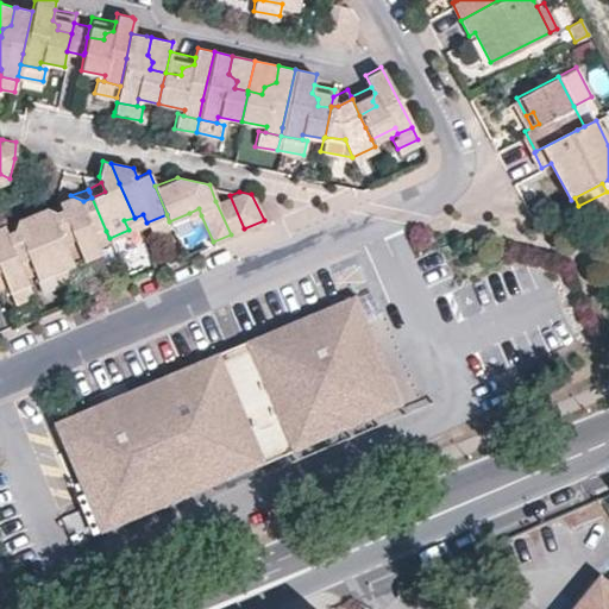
[(57,201),(62,211),(80,251),(81,252),(83,259),(101,251),(98,243),(110,238),(106,231),(92,198),(83,201),(70,195),(57,201)]
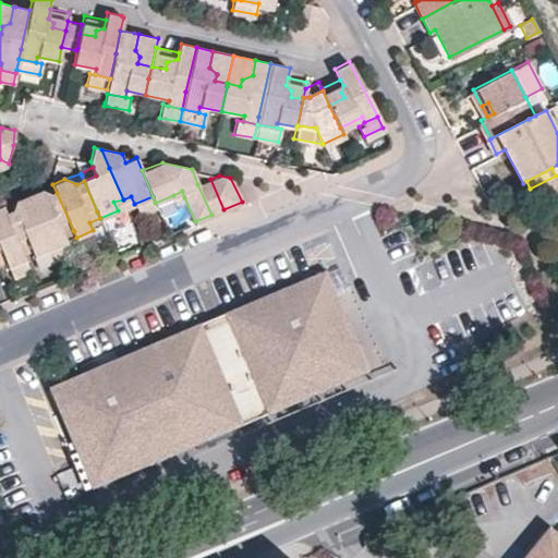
[(211,215),(223,209),(210,179),(197,184),(211,215)]
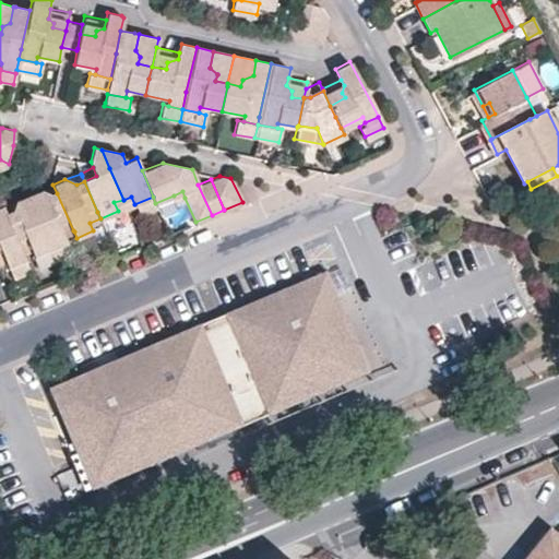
[(57,193),(52,185),(38,190),(50,195),(57,193)]
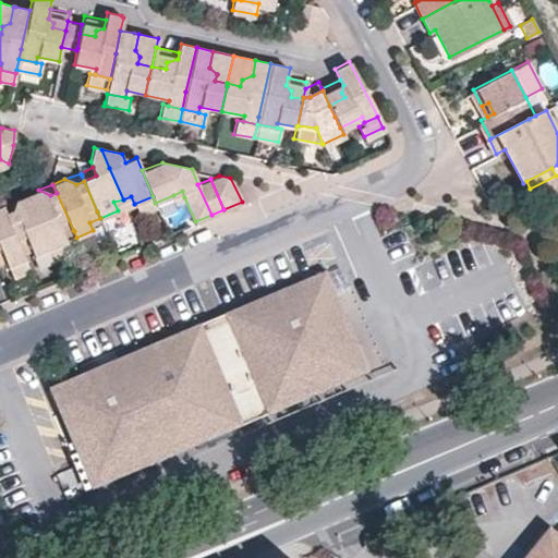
[(38,190),(28,194),(48,242),(50,247),(67,241),(63,233),(73,230),(57,193),(50,195),(38,190)]
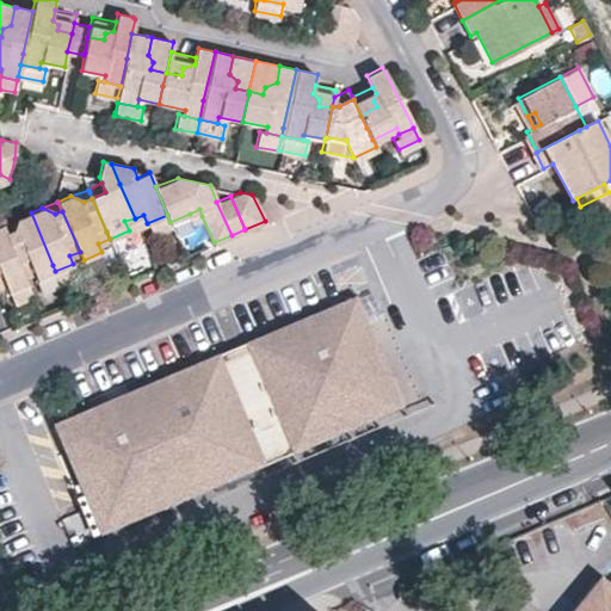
[(202,216),(199,209),(190,214),(192,220),(202,216)]
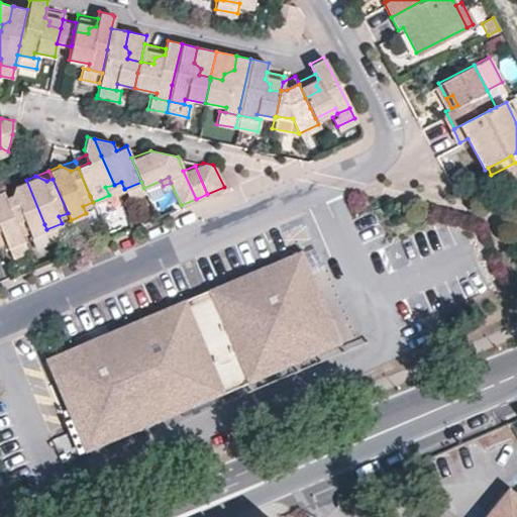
[(6,198),(20,233),(29,229),(32,235),(46,229),(44,224),(26,180),(20,183),(15,185),(12,196),(6,198)]
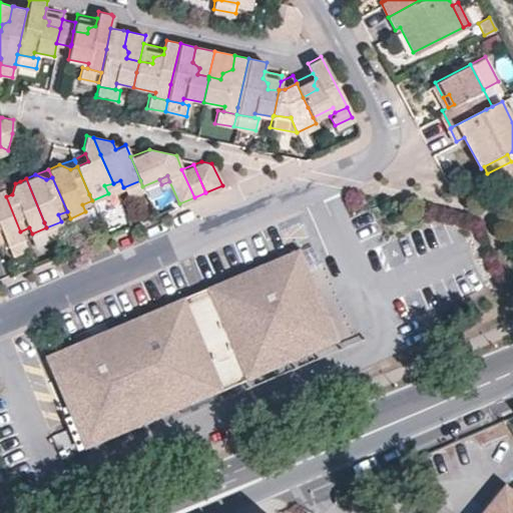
[(143,187),(146,193),(162,186),(161,184),(159,179),(142,186),(143,187)]
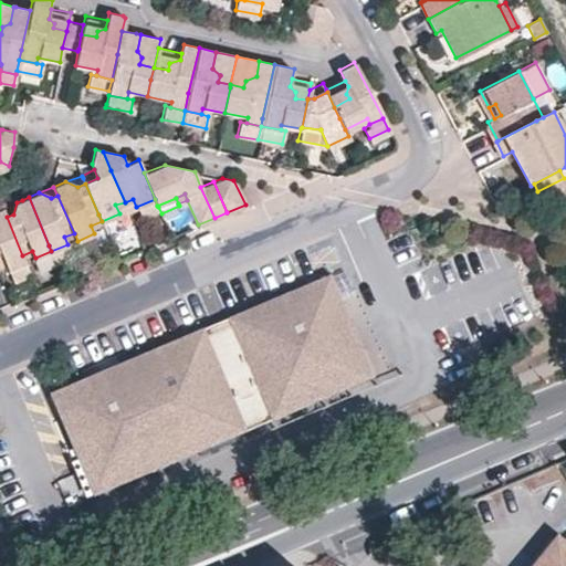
[(136,207),(133,199),(125,202),(128,210),(136,207)]
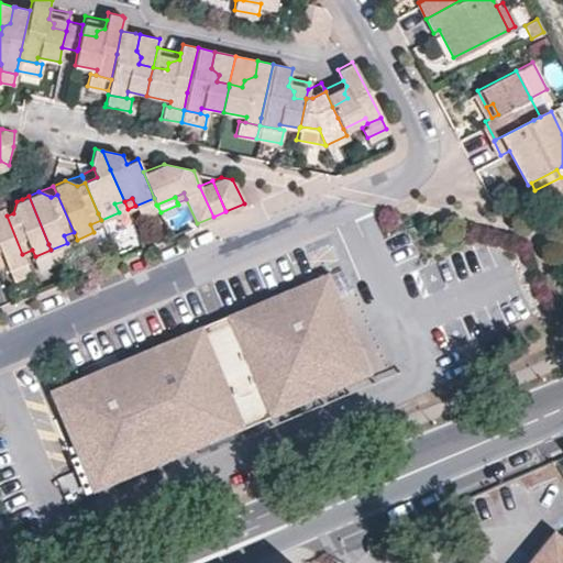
[(135,206),(140,213),(157,206),(156,205),(154,198),(135,206)]
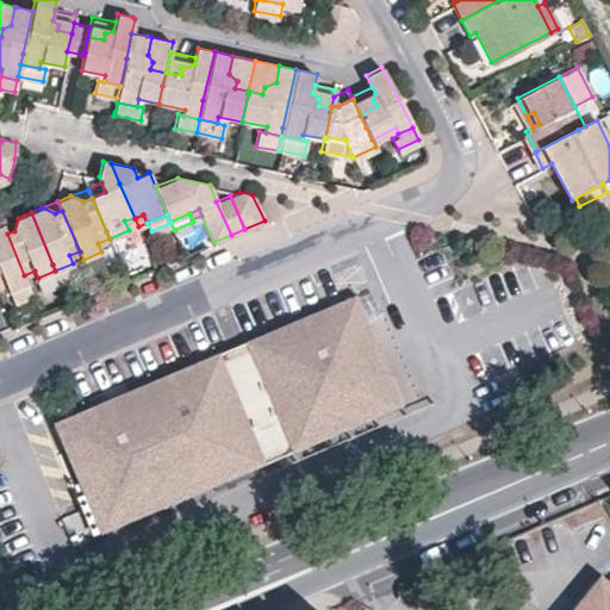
[(7,234),(14,231),(18,218),(2,225),(7,234)]
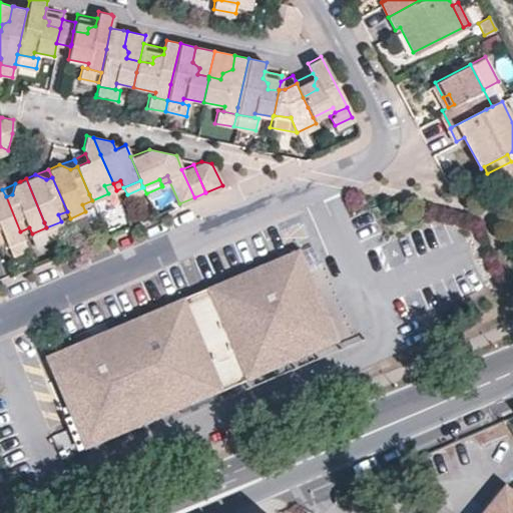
[(116,190),(113,183),(104,185),(108,193),(116,190)]
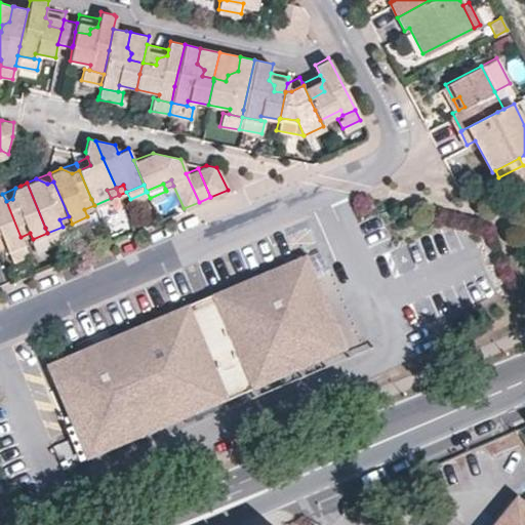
[(2,194),(0,194),(0,245),(4,244),(7,250),(24,244),(21,238),(21,237),(6,201),(2,194)]
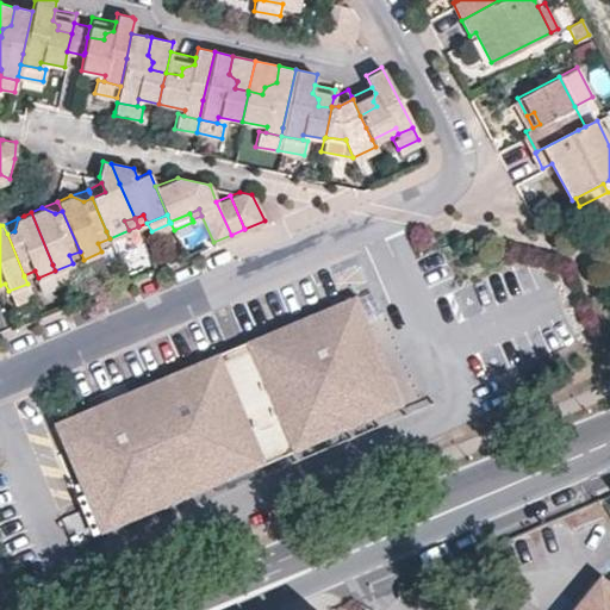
[(110,238),(113,248),(132,238),(129,230),(110,238)]
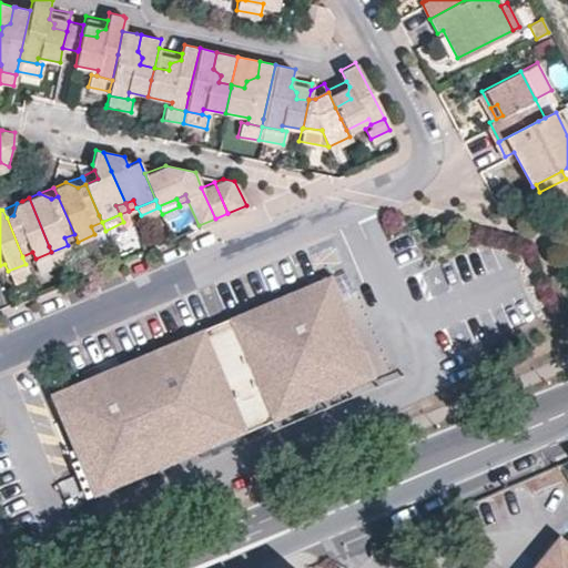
[(160,215),(141,220),(145,240),(164,236),(160,215)]
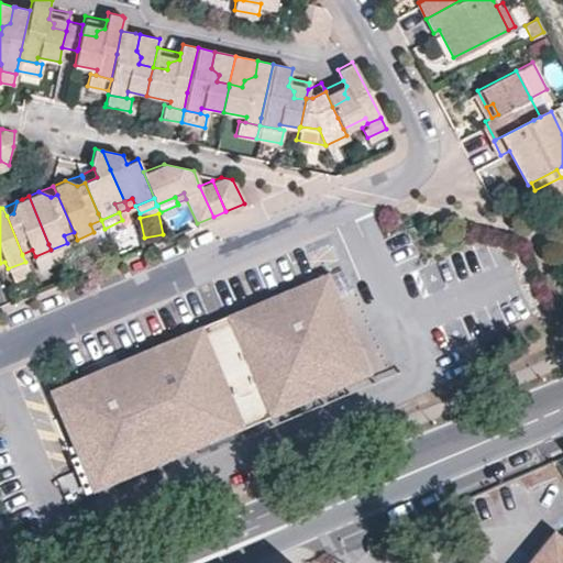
[(77,240),(81,250),(98,242),(94,232),(77,240)]
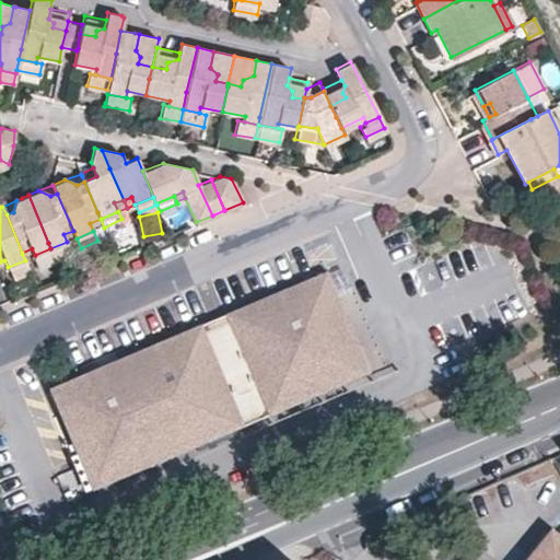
[(70,253),(67,242),(50,248),(55,259),(70,253)]
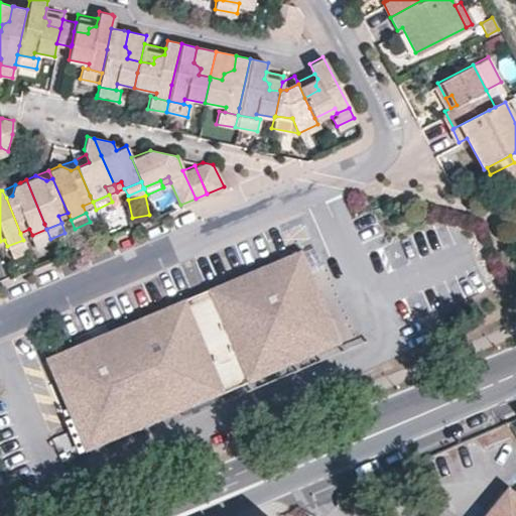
[(32,235),(36,244),(50,239),(46,229),(32,235)]
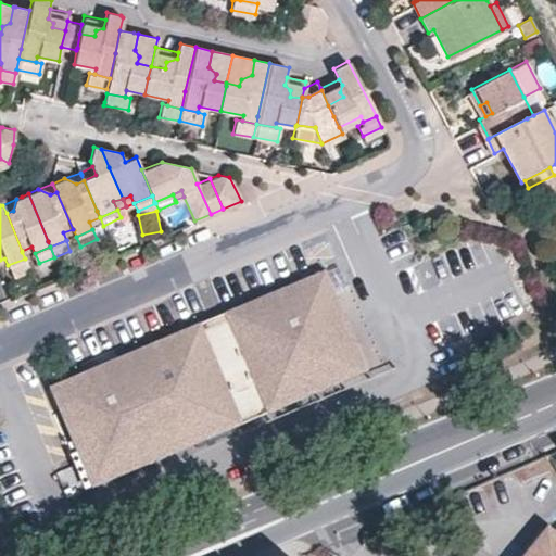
[(28,267),(25,258),(8,265),(12,275),(28,267)]
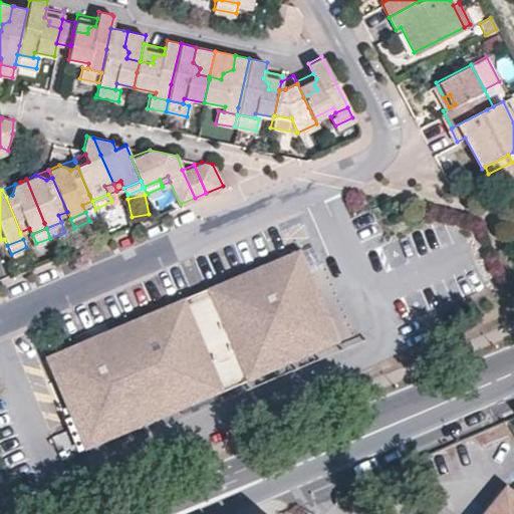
[(226,388),(223,380),(243,372),(246,379),(339,341),(300,248),(45,353),(84,447),(211,395),(226,388)]
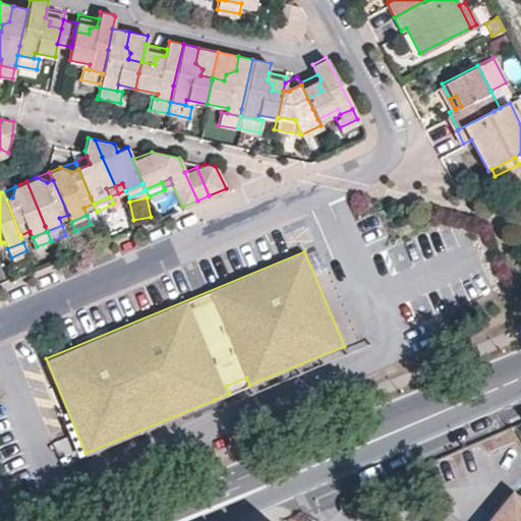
[(226,386),(229,393),(249,385),(246,378),(226,386)]
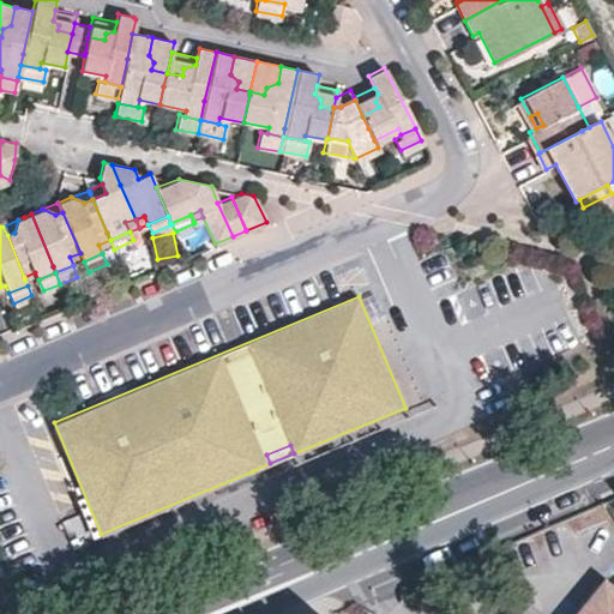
[(64,521),(71,539),(89,533),(83,513),(64,521)]
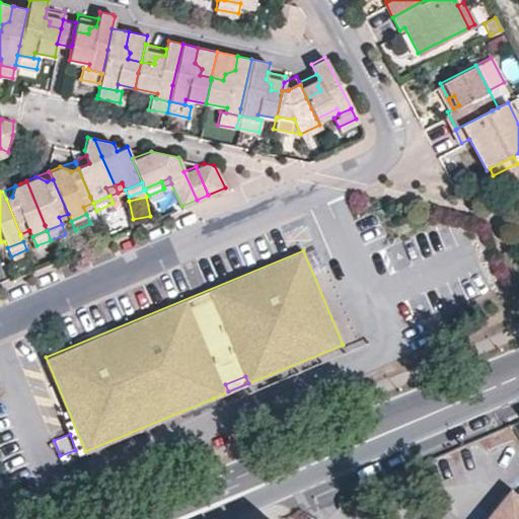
[(361,488),(347,493),(354,505),(366,499),(361,488)]
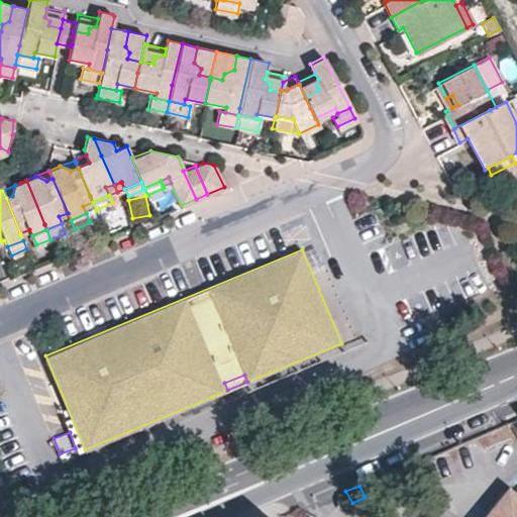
[(516,516),(516,494),(511,489),(488,516),(516,516)]
